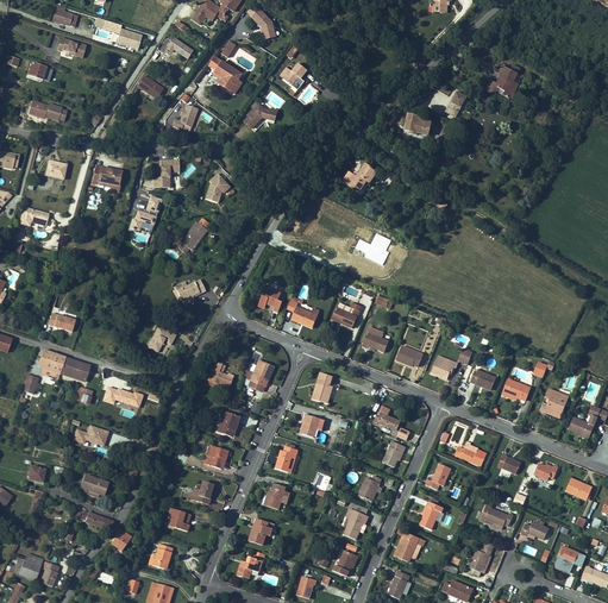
[(245,0),(226,0),(225,2),(229,5),(226,8),(212,0),(210,0),(198,19),(206,25),(211,17),(218,22),(221,16),(227,18),(231,22),(233,17),(230,14),(233,8),(238,12),(245,0)]
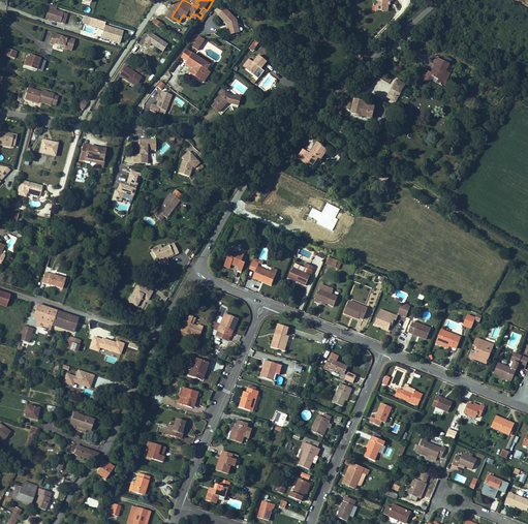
[(385,1),(386,0),(374,0),(376,2),(375,6),(378,8),(385,9),(385,1)]
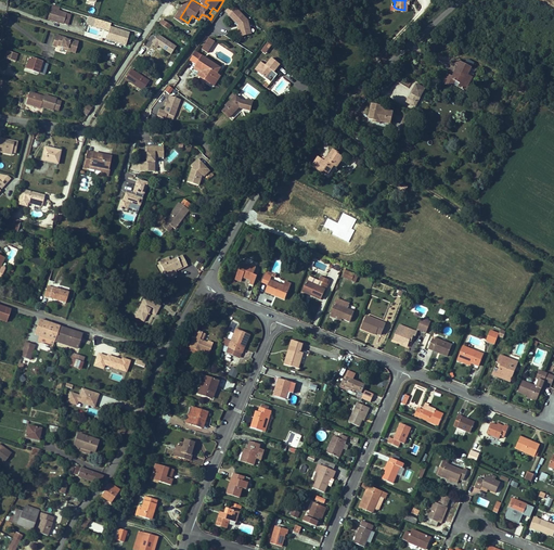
[(239,30),(241,36),(253,33),(250,24),(239,10),(229,18),(239,30)]
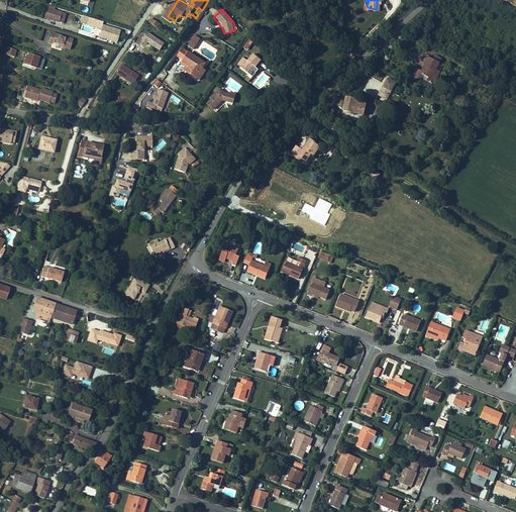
[(49,11),(46,21),(62,25),(65,15),(59,13),(60,12),(52,10),(52,11),(49,11)]
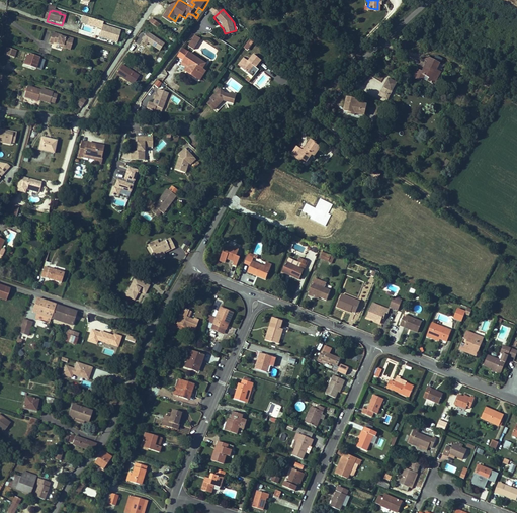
[(156,20),(154,24),(162,30),(164,26),(156,20)]
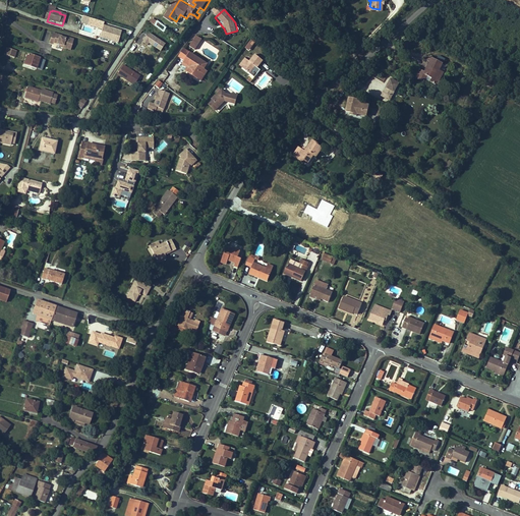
[(151,22),(148,26),(158,34),(161,30),(151,22)]
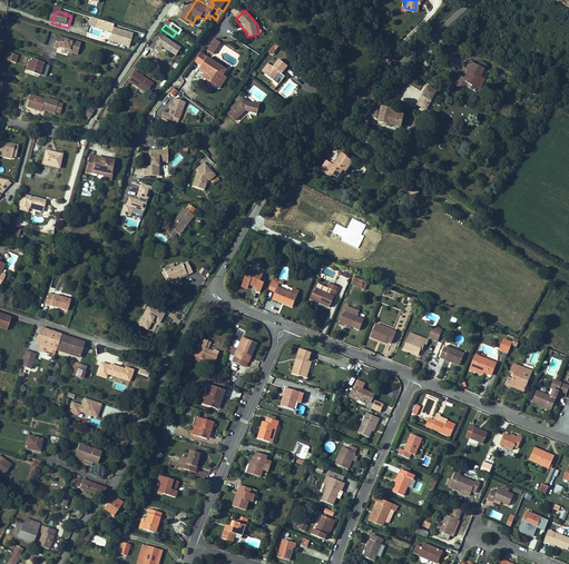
[(102,36),(104,27),(95,26),(94,33),(102,36)]
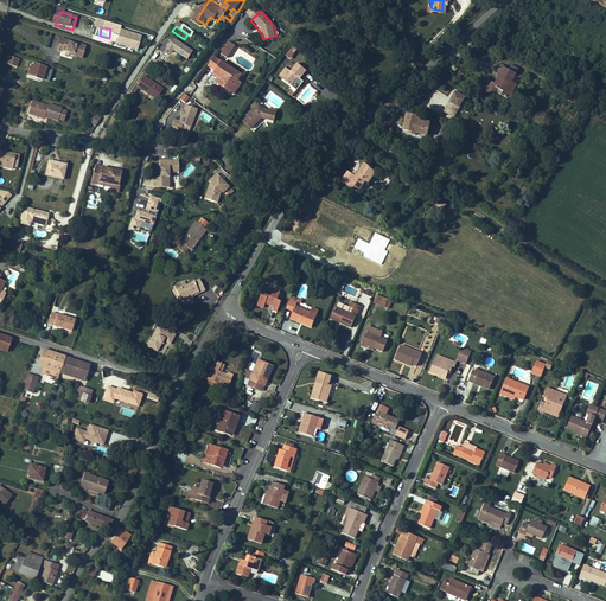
[(141,52),(145,40),(131,36),(128,40),(123,38),(121,46),(141,52)]
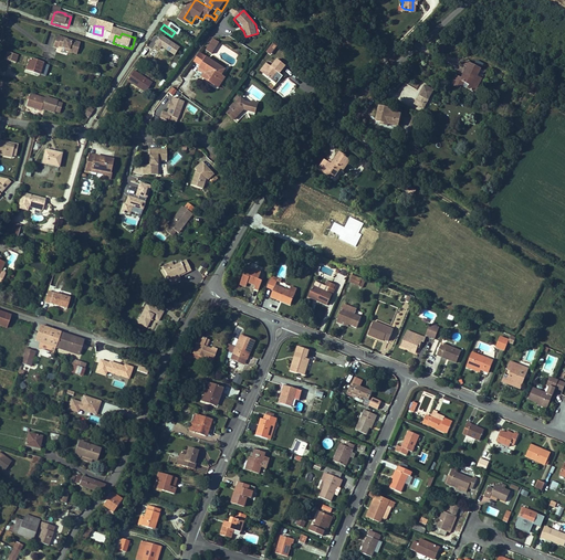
[(82,44),(59,37),(55,48),(60,49),(61,46),(71,50),(70,52),(79,55),(82,44)]
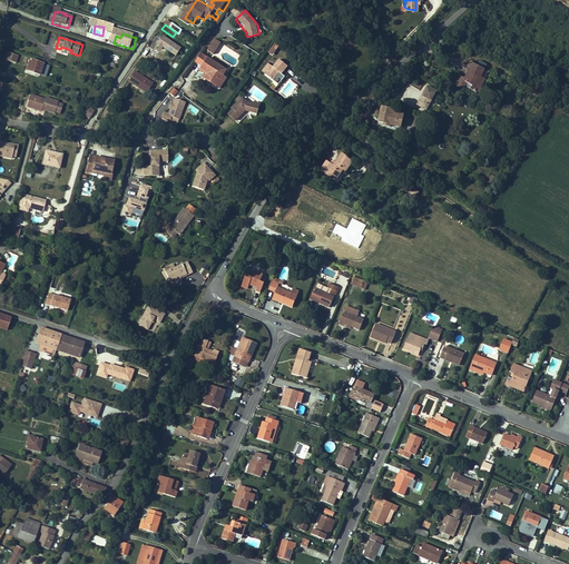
[(185,50),(167,38),(160,48),(166,51),(167,49),(180,58),(185,50)]
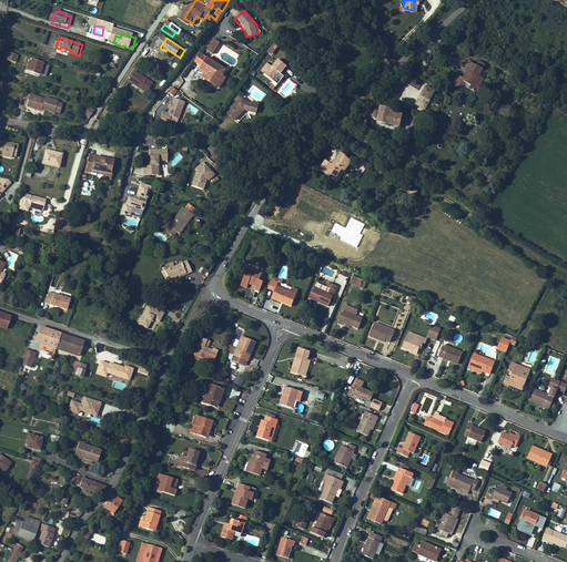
[(225,42),(219,39),(212,50),(218,53),(225,42)]
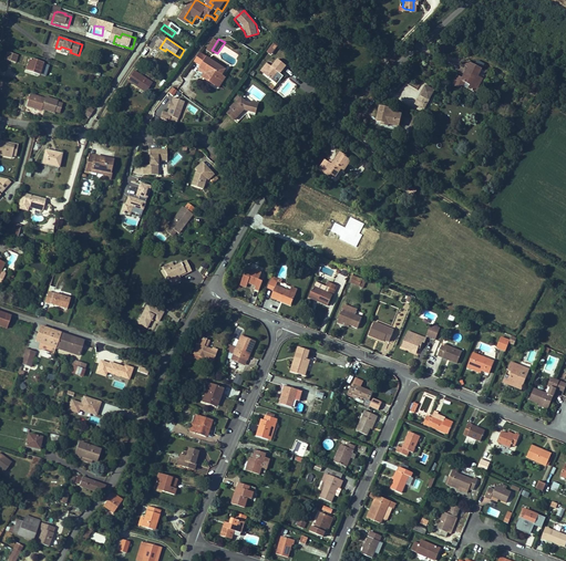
[(214,73),(211,79),(219,85),(227,74),(230,70),(222,63),(205,52),(199,60),(206,64),(205,66),(212,71),(214,73)]
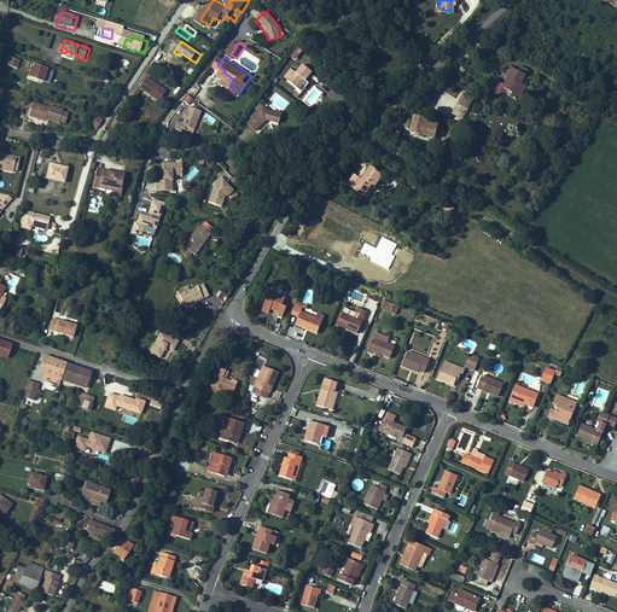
[(17,74),(18,65),(6,63),(4,71),(17,74)]
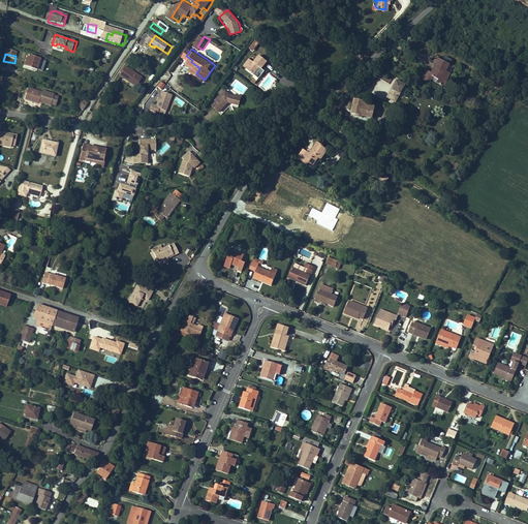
[(28,56),(25,65),(39,68),(41,59),(28,56)]
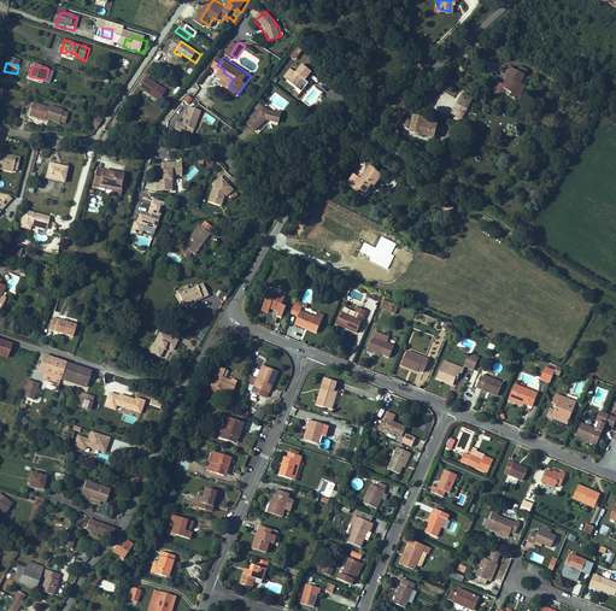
[(493,92),(503,97),(506,89),(512,93),(511,97),(518,100),(524,89),(520,86),(522,82),(526,74),(510,66),(508,71),(510,72),(504,84),(498,82),(493,92)]
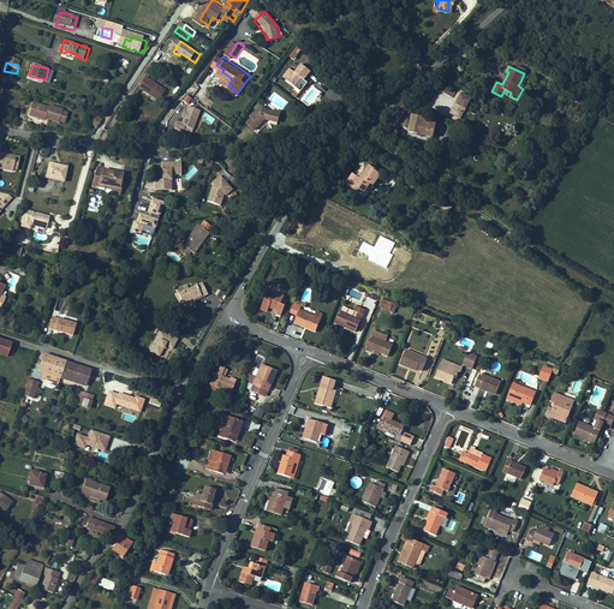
[(296,77),(290,84),(300,91),(307,83),(313,76),(310,75),(304,70),(298,78),(296,77)]
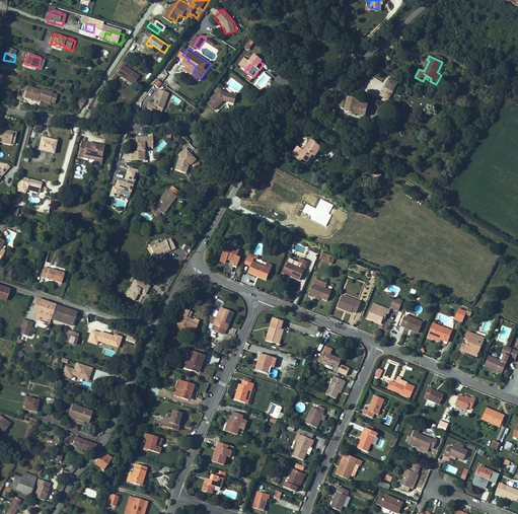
[(264,64),(259,70),(261,72),(267,65),(268,63),(265,60),(262,63),(264,64)]
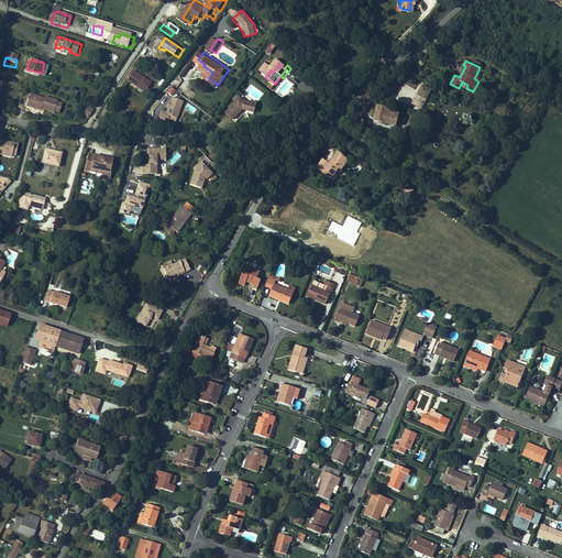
[(141,73),(133,81),(151,94),(157,85),(141,73)]
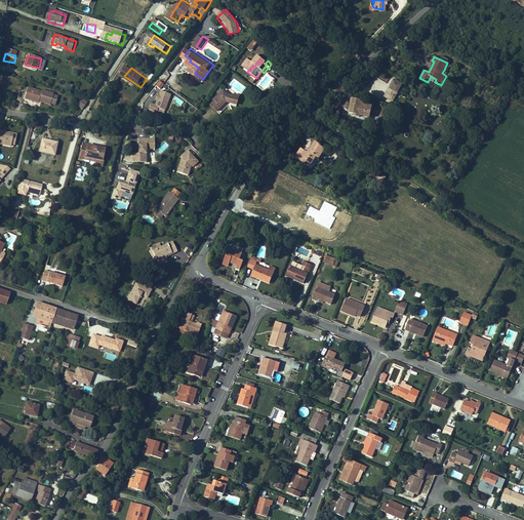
[(210,69),(203,79),(206,81),(212,74),(214,71),(210,69)]
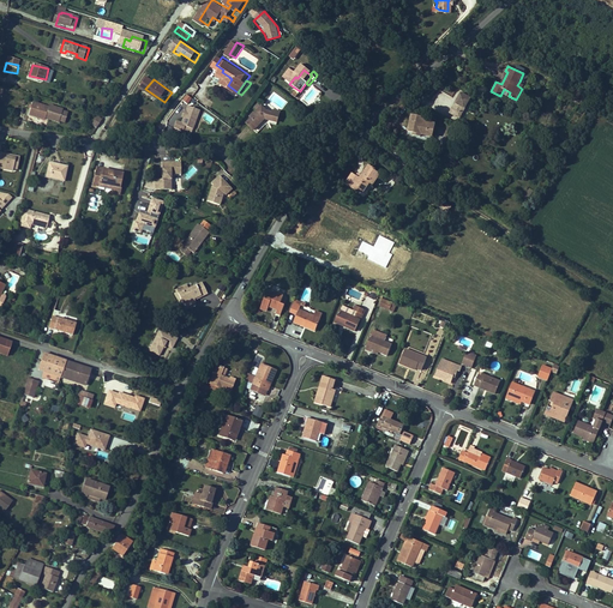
[(424,94),(428,98),(439,89),(434,84),(424,94)]
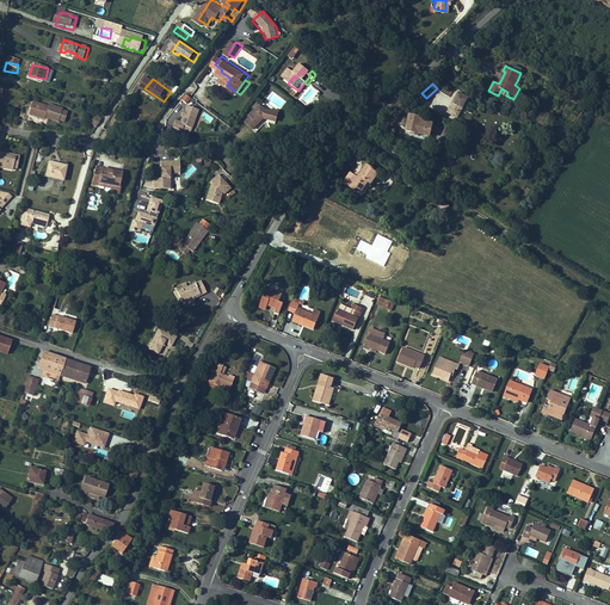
[(455,98),(445,119),(457,125),(467,103),(455,98)]
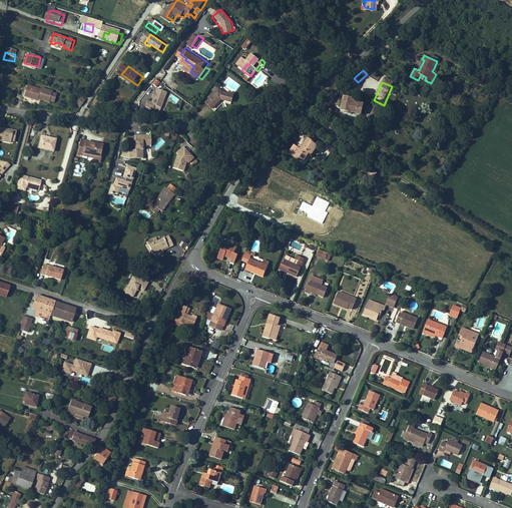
[(155,92),(159,87),(154,84),(150,89),(155,92)]
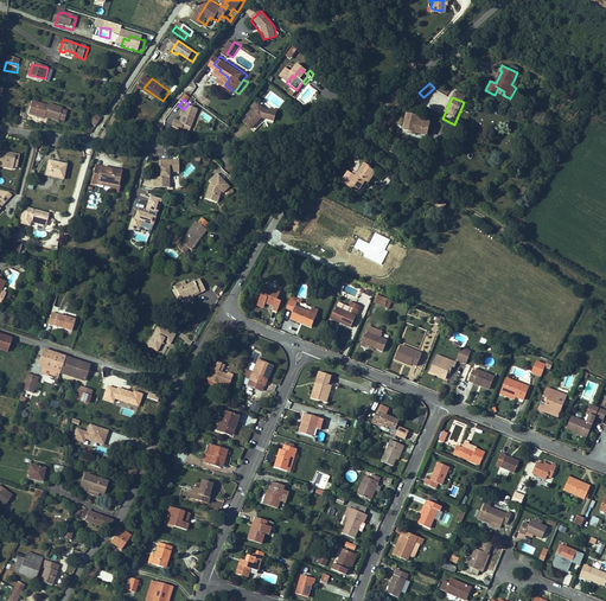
[(402,100),(395,107),(397,110),(403,106),(408,108),(410,104),(402,100)]
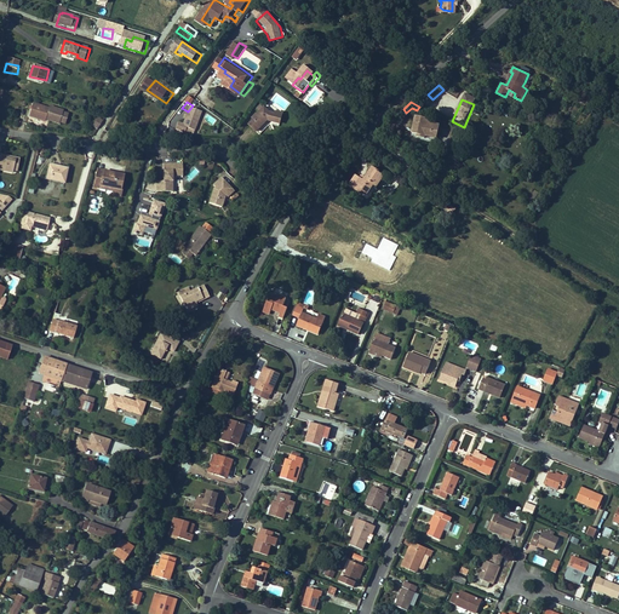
[(51,108),(35,103),(32,115),(47,121),(47,120),(61,124),(62,121),(64,113),(66,112),(51,107),(51,108)]
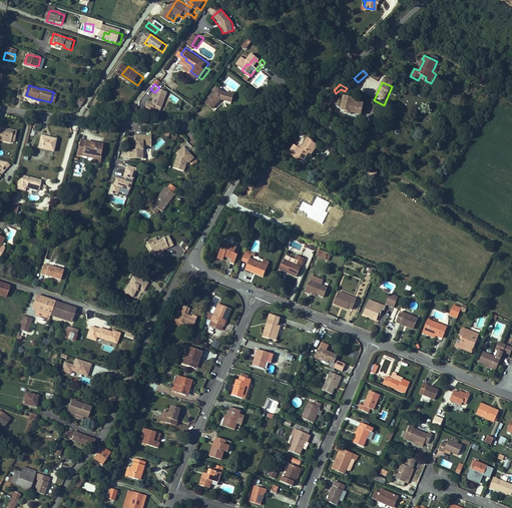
[(164,111),(170,95),(160,91),(158,95),(157,95),(156,98),(157,99),(156,101),(154,106),(150,104),(148,110),(156,113),(157,109),(164,111)]
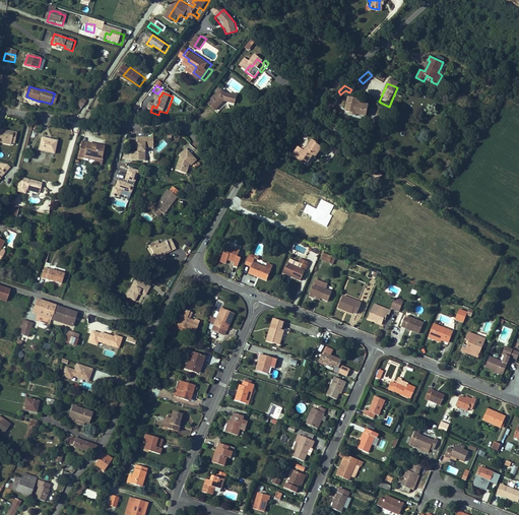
[(213,108),(218,113),(226,104),(240,107),(242,98),(236,97),(236,99),(229,97),(225,93),(220,100),(218,98),(215,102),(217,104),(213,108)]
